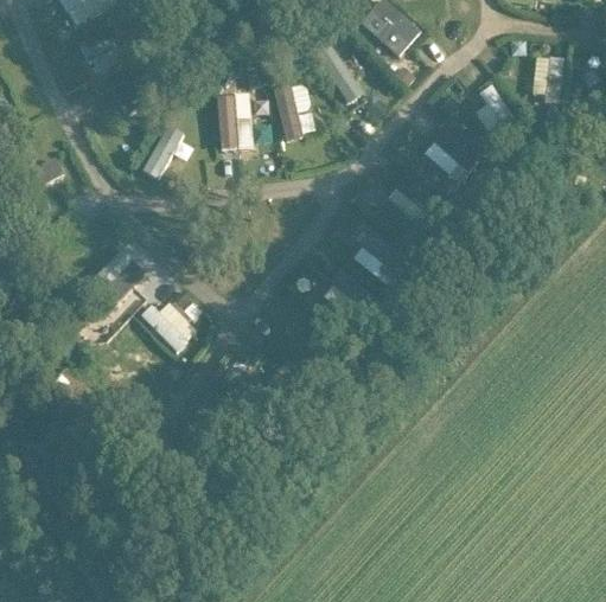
[(72,24),(119,0),(59,0),(72,24)]
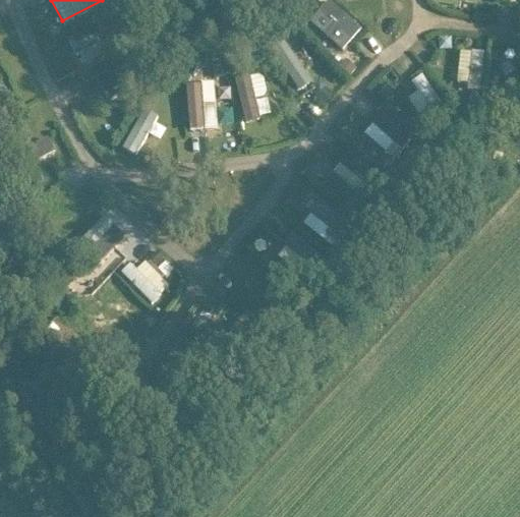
[(340,51),(362,26),(333,0),(323,0),(305,19),(340,51)]
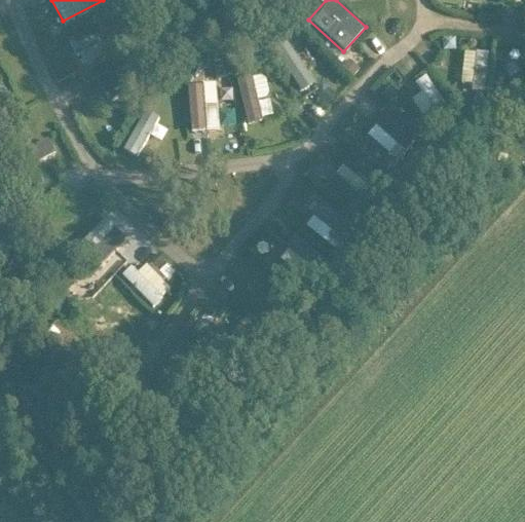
[(119,16),(112,21),(117,31),(124,28),(119,16)]
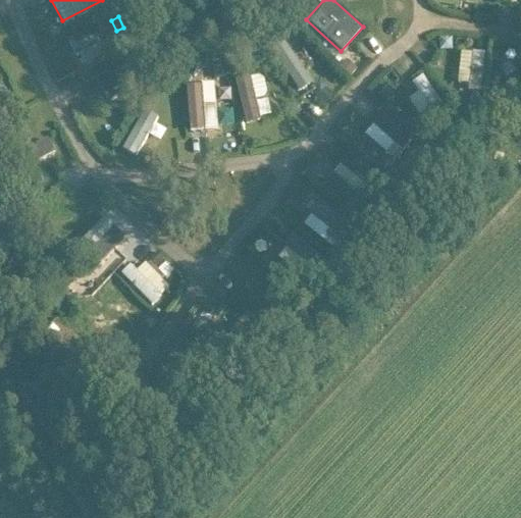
[(64,39),(79,66),(117,46),(102,18),(64,39)]
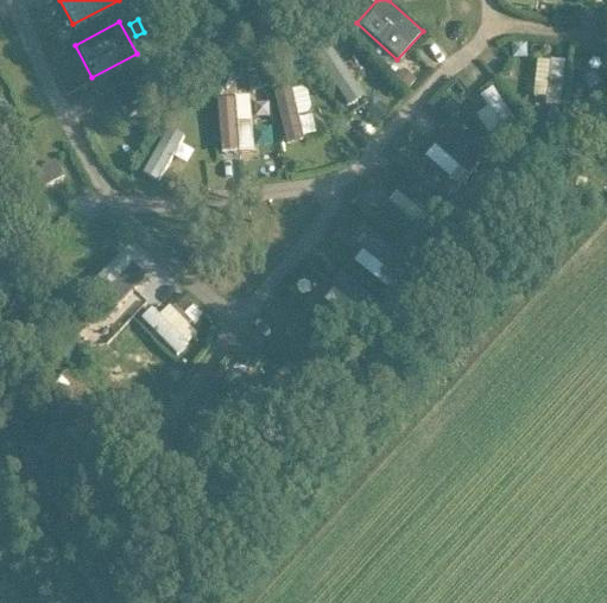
[(533,96),(563,97),(564,57),(536,56),(533,96)]
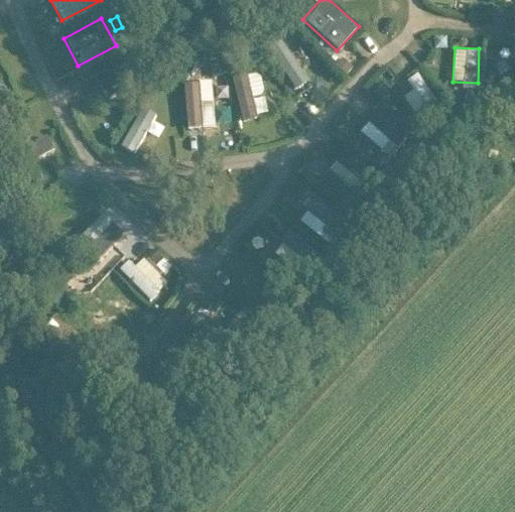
[(341,57),(334,66),(345,75),(352,68),(341,57)]
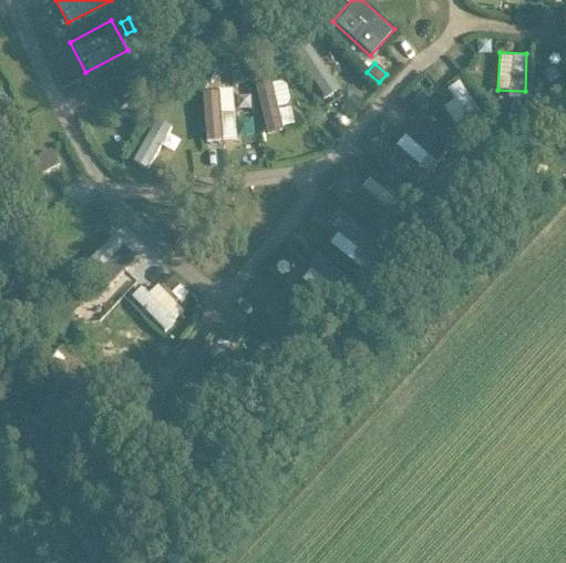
[(242,67),(230,68),(232,83),(244,82),(242,67)]
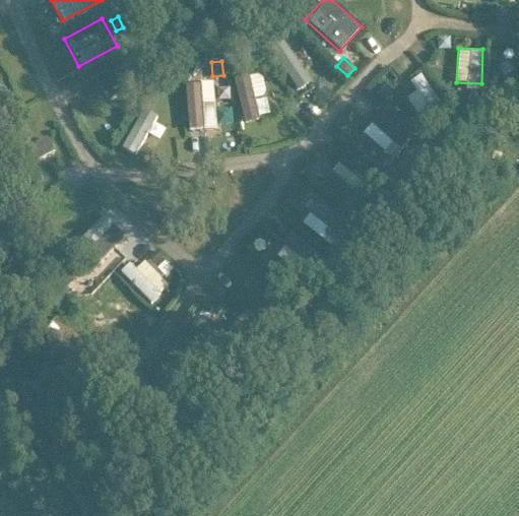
[(238,61),(230,62),(231,73),(240,72),(238,61)]
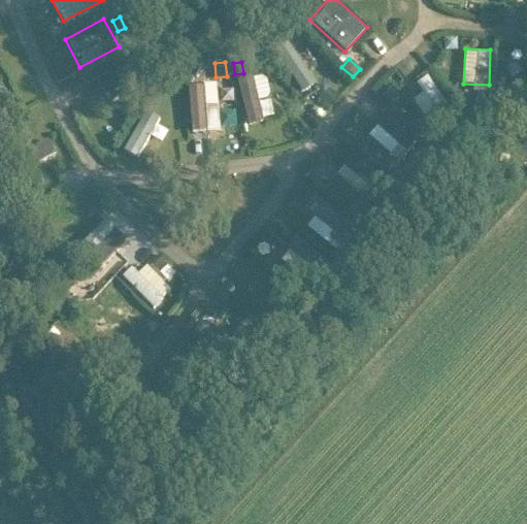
[(265,118),(260,97),(271,94),(265,71),(238,78),(249,122),(265,118)]
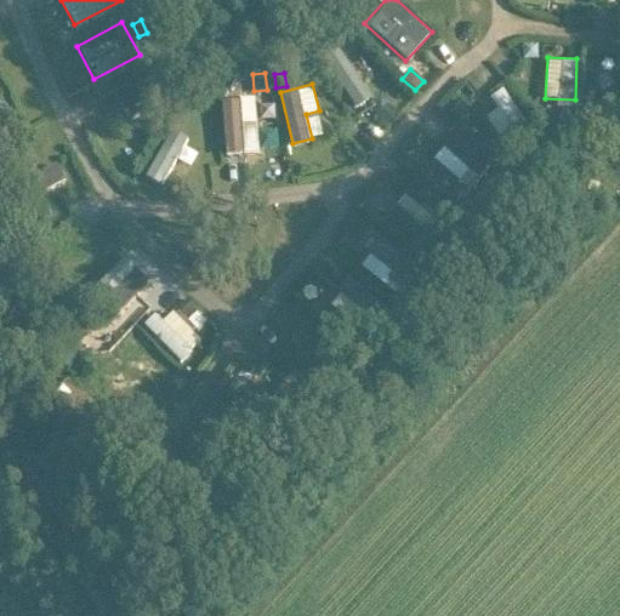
[(506,85),(489,93),(496,107),(487,112),(501,138),(527,125),(506,85)]
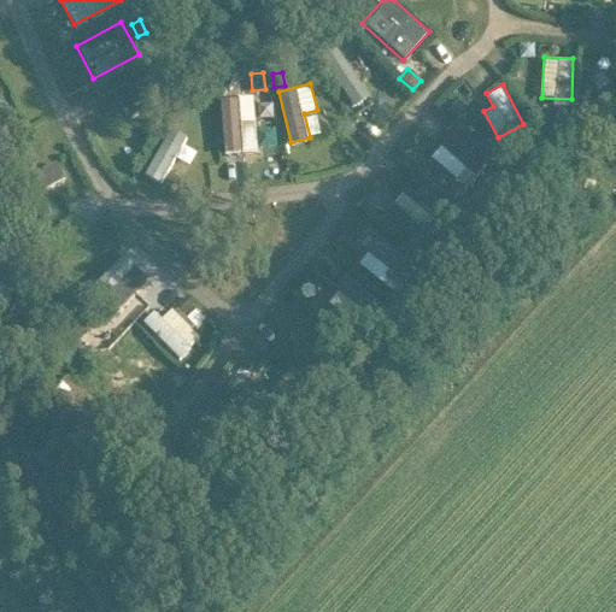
[(256,94),(222,95),(223,152),(257,152),(256,94)]
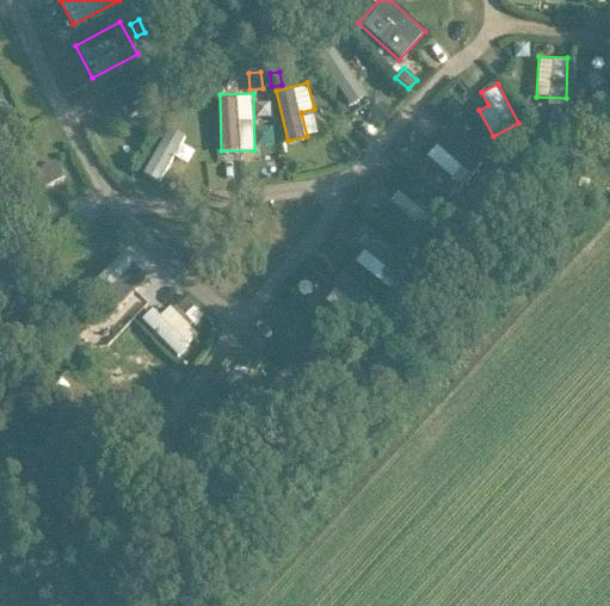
[(382,101),(371,113),(380,121),(390,109),(382,101)]
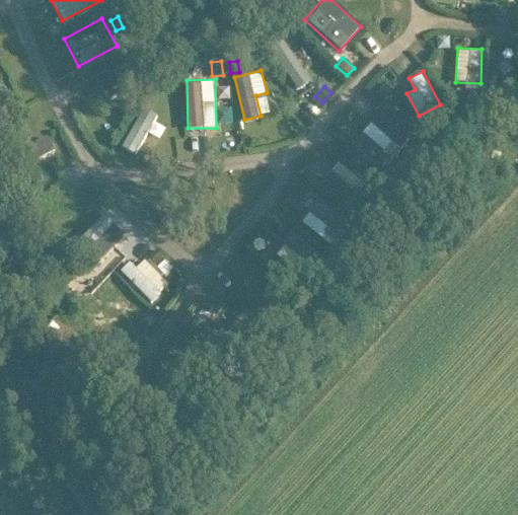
[(469,92),(468,104),(476,104),(477,92),(469,92)]
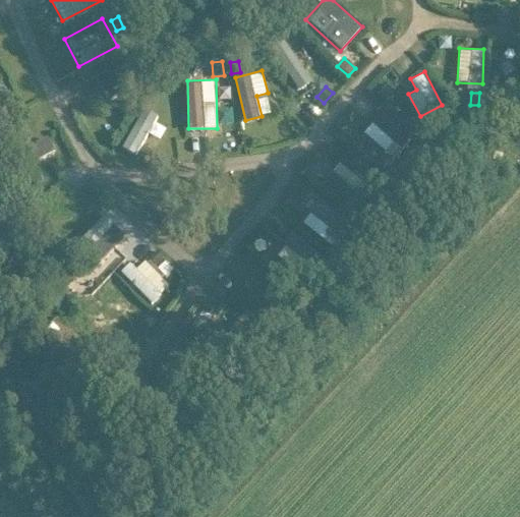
[(379,108),(361,132),(403,162),(412,150),(404,145),(413,132),(379,108)]
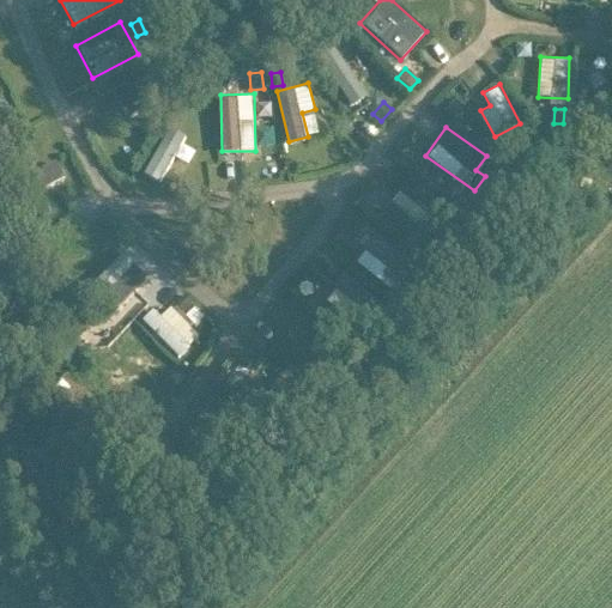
[(486,137),(480,144),(488,151),(495,144),(486,137)]
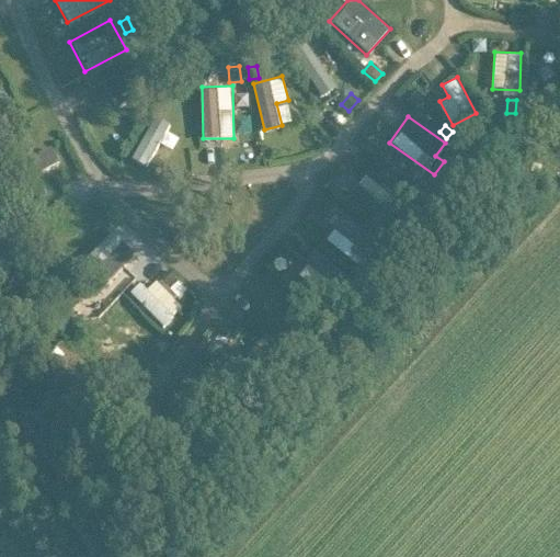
[(375,160),(356,182),(392,213),(411,191),(375,160)]
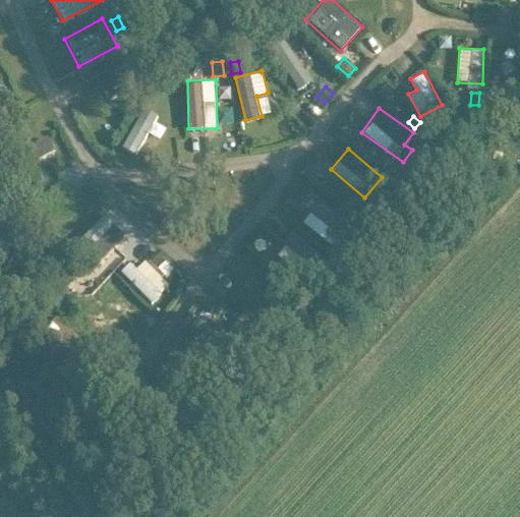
[(381,154),(376,162),(385,169),(390,161),(381,154)]
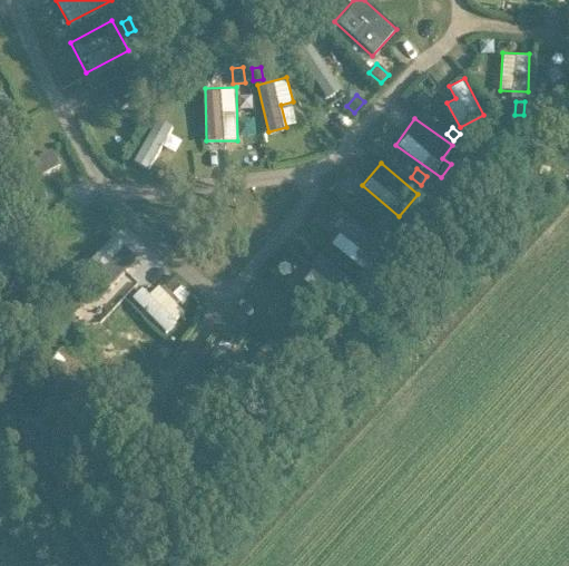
[(361,247),(371,236),(351,216),(330,238),(362,269),(372,257),(361,247)]
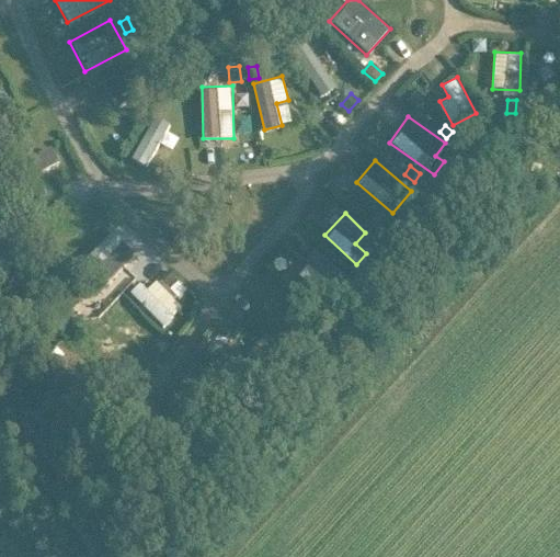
[(385,222),(379,228),(390,236),(396,229),(385,222)]
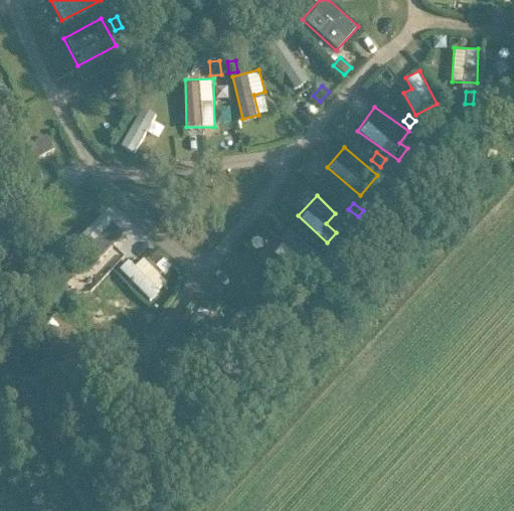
[(355,217),(351,222),(358,227),(362,222),(355,217)]
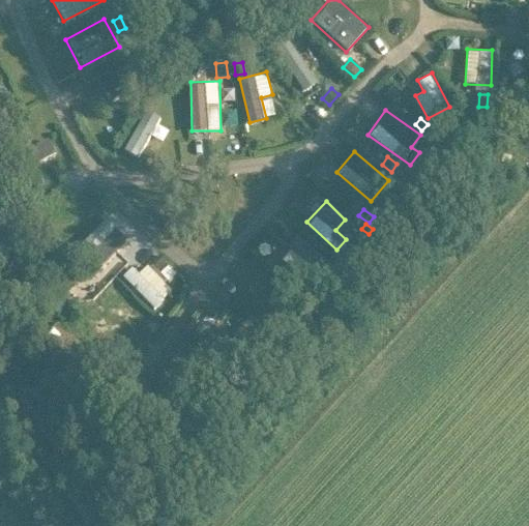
[(160,250),(150,260),(157,267),(167,257),(160,250)]
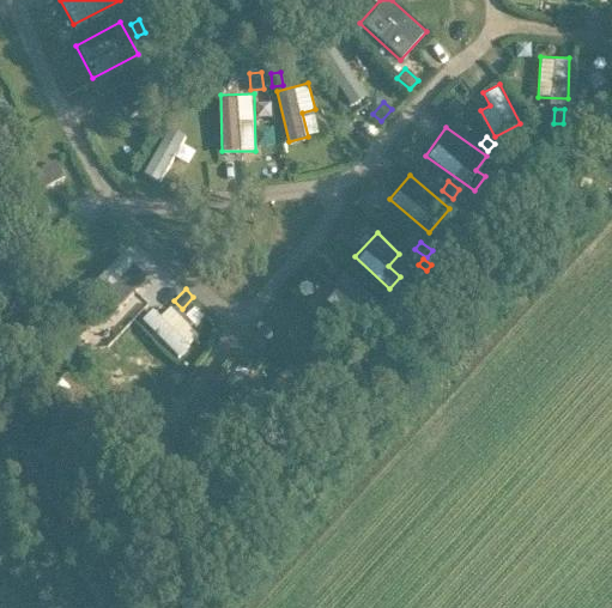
[(152,306),(141,318),(179,354),(200,333),(170,304),(161,314),(152,306)]
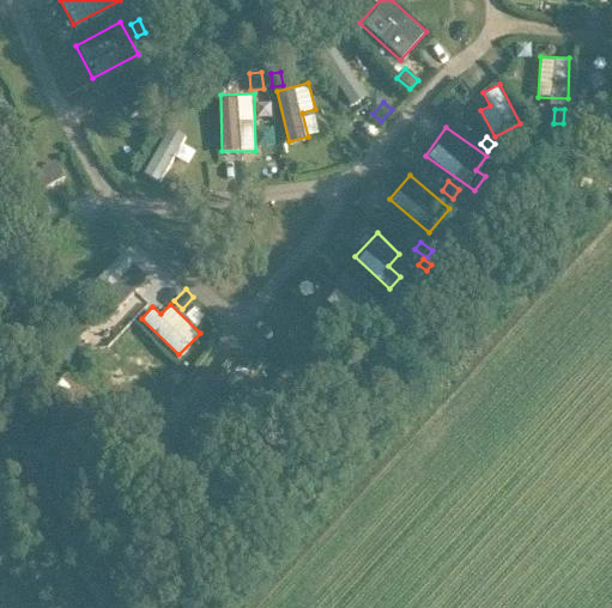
[(385,305),(379,314),(386,320),(393,311),(385,305)]
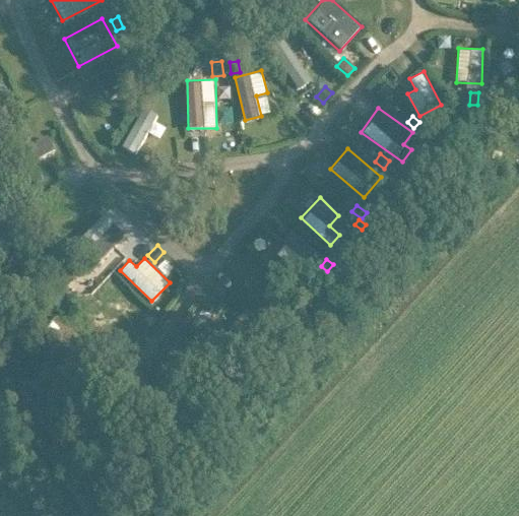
[(260,266),(253,276),(280,297),(287,287),(260,266)]
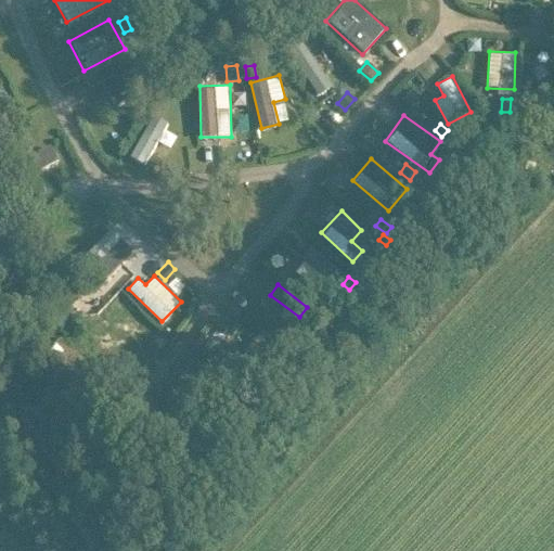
[(88,321),(106,346),(130,329),(121,317),(136,307),(125,293),(88,321)]
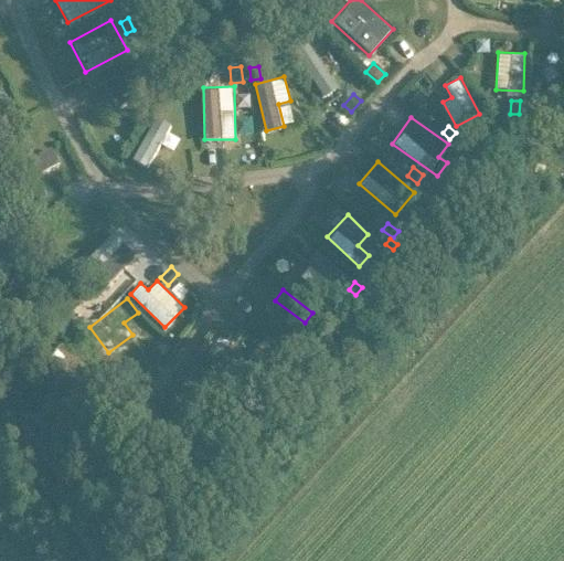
[(161,336),(153,345),(163,352),(170,343),(161,336)]
